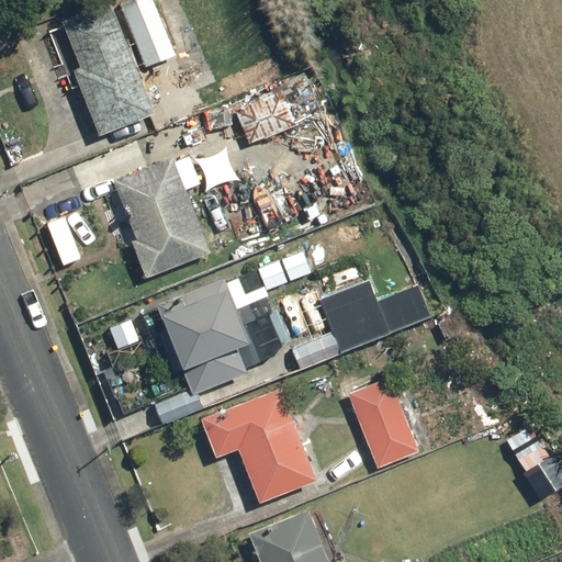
[(152,0),(127,0),(119,4),(144,67),(175,54),(152,0)]
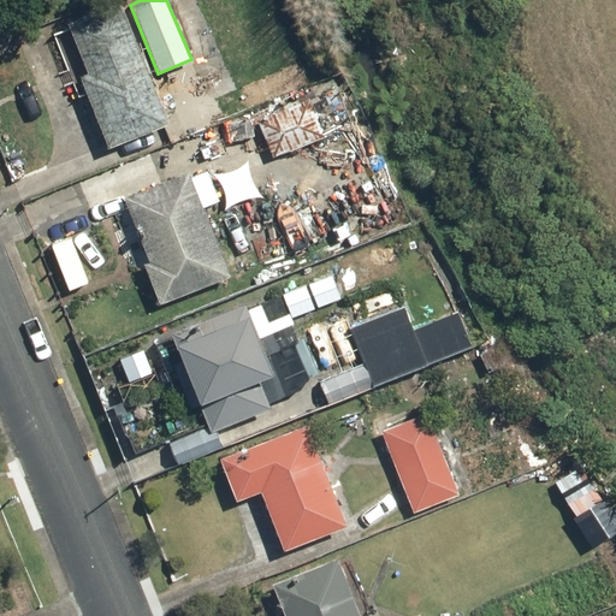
[(77,77),(107,149),(169,124),(117,3),(65,24),(87,73),(77,77)]
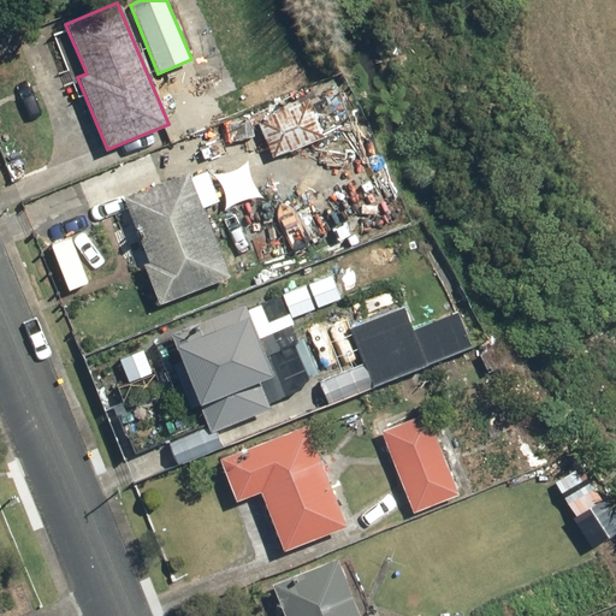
[(258,122),(273,158),(321,137),(306,101),(258,122)]
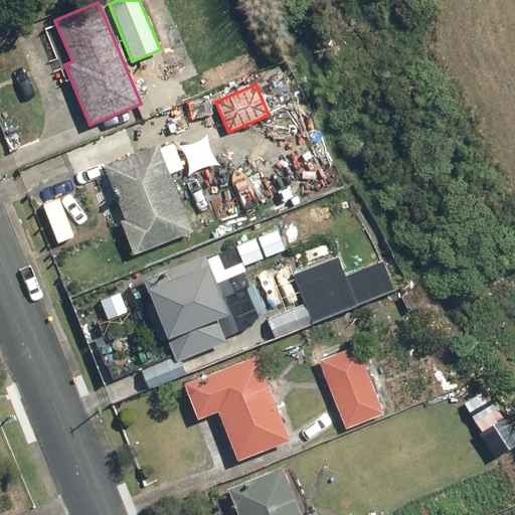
[(191,231),(157,145),(102,167),(124,220),(119,221),(132,254),(191,231)]
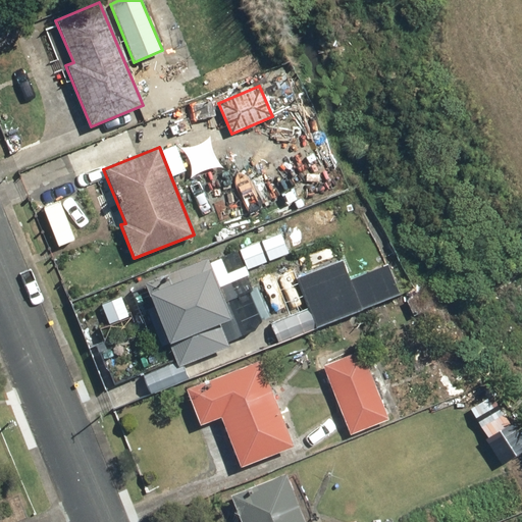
[(206,258),(144,282),(177,367),(228,348),(226,343),(254,331),(262,327),(260,320),(269,317),(257,286),(256,283),(250,285),(246,275),(248,274),(244,266),(243,266),(237,251),(236,251),(208,262),(206,258)]
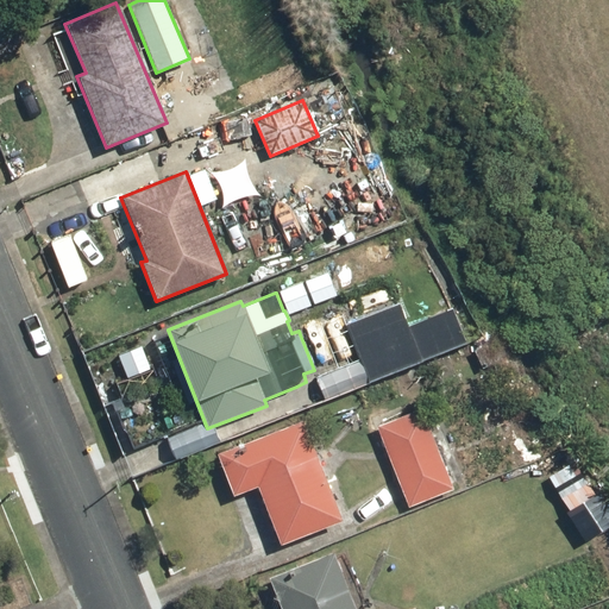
[(345,326),(368,380),(464,340),(451,309),(407,327),(397,305),(345,326)]
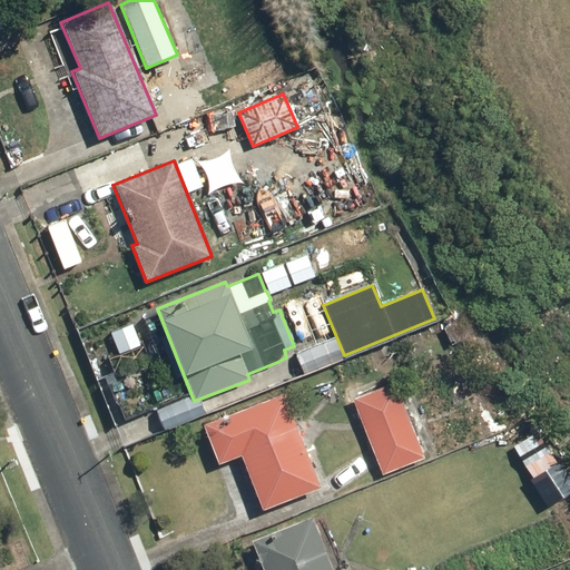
[(393,383),(352,399),(382,474),(423,459),(393,383)]
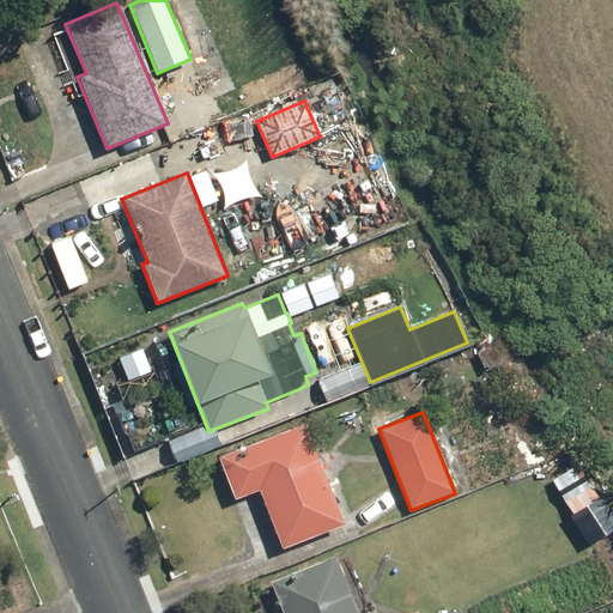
[(303,423),(219,456),(236,498),(259,489),(283,548),(345,523),(303,423)]
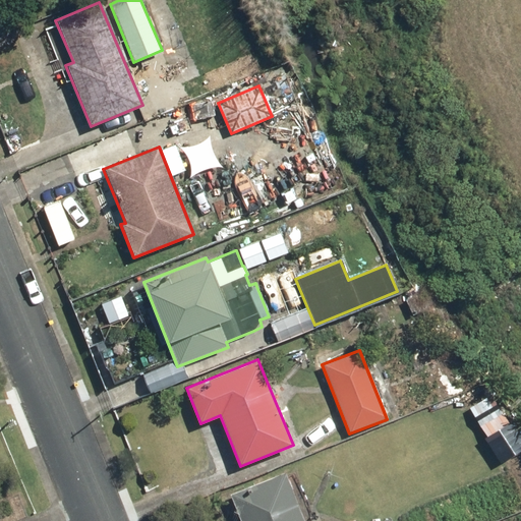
[(302,520),(284,473),(229,495),(239,520),(302,520)]
